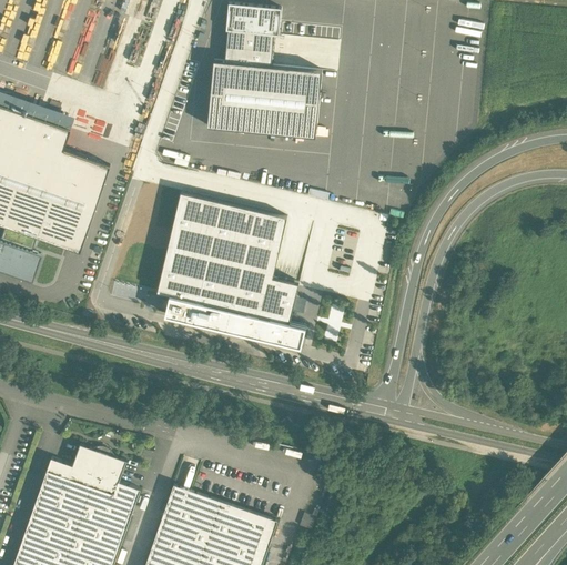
[(224,32),(228,32),(274,37),(279,37),(281,11),(229,4),(224,32)]
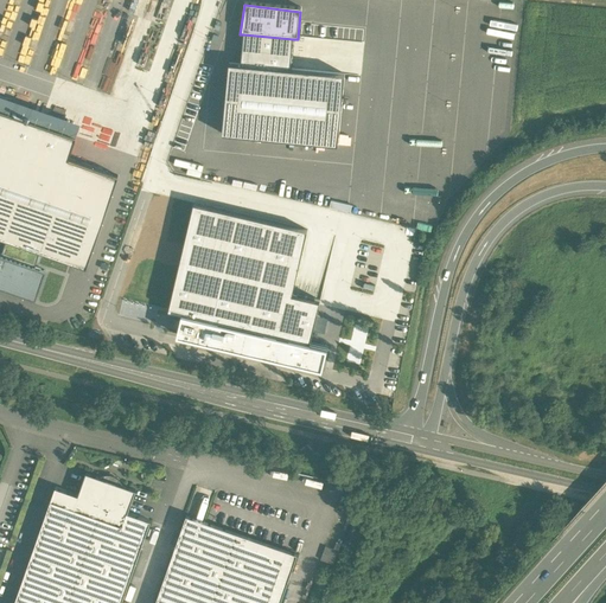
[(240,68),(289,72),(293,39),(243,34),(240,68)]
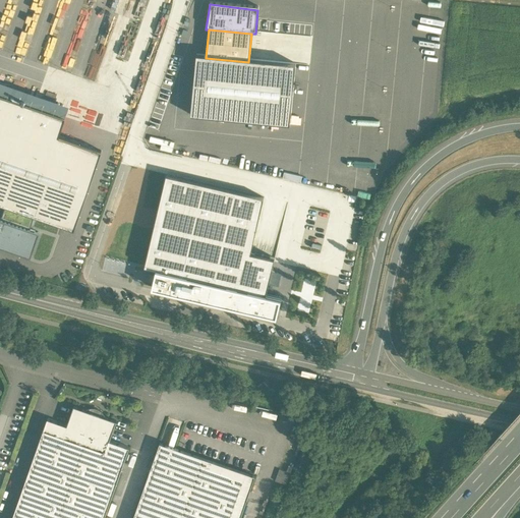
[(196,57),(190,118),(289,128),(295,67),(248,62),(206,58),(196,57)]
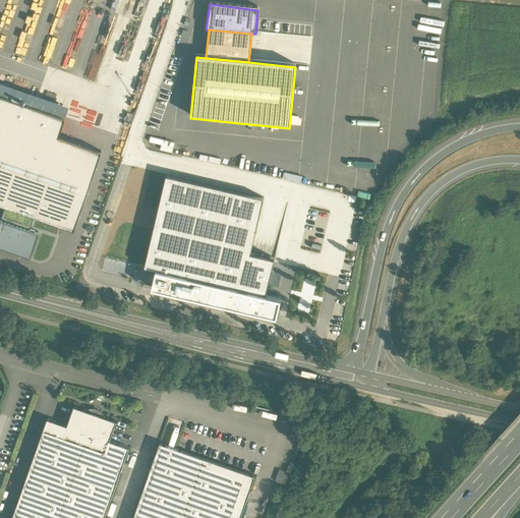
[(0,207),(5,210),(34,220),(73,233),(101,154),(58,139),(64,120),(15,104),(18,95),(0,88),(0,207)]
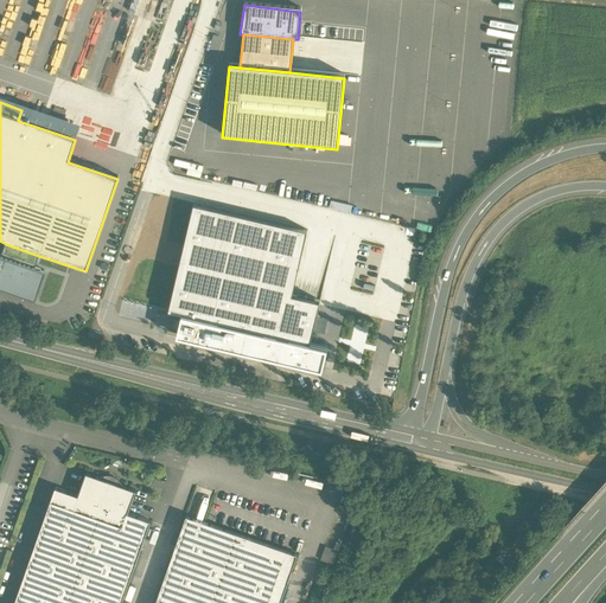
[(193,207),(167,313),(180,316),(174,339),(321,373),(327,351),(308,347),(319,305),(292,297),(307,235),(193,207)]
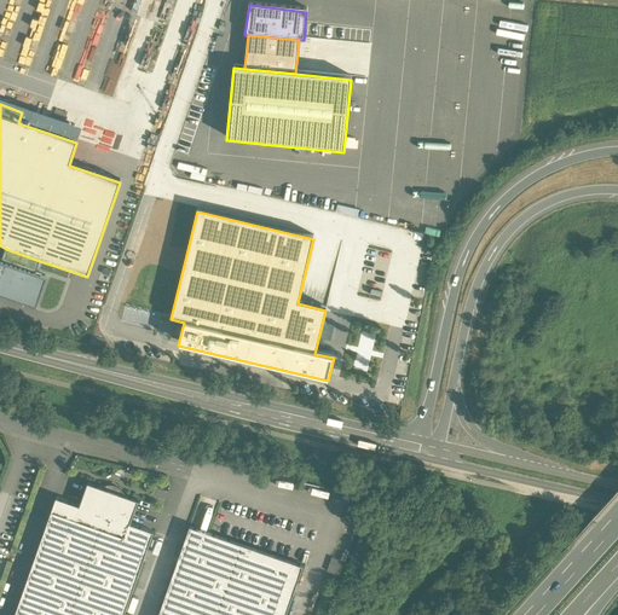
[(40,261),(6,249),(1,265),(35,277),(40,261)]
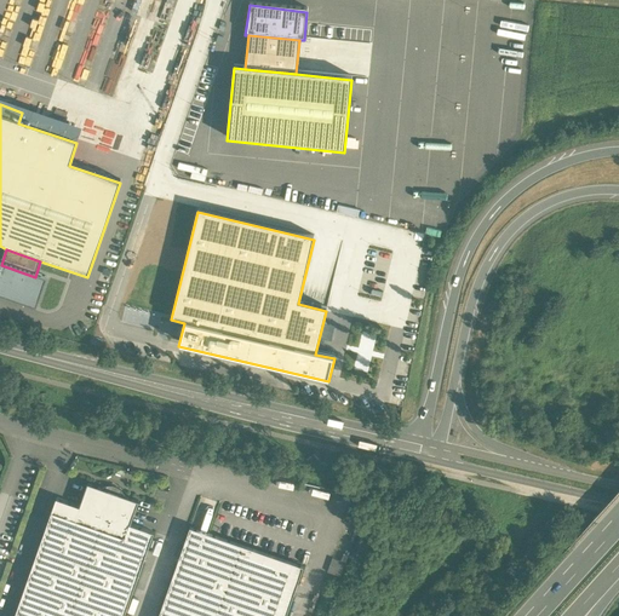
[(45,280),(35,277),(1,265),(0,265),(0,297),(35,310),(45,280)]
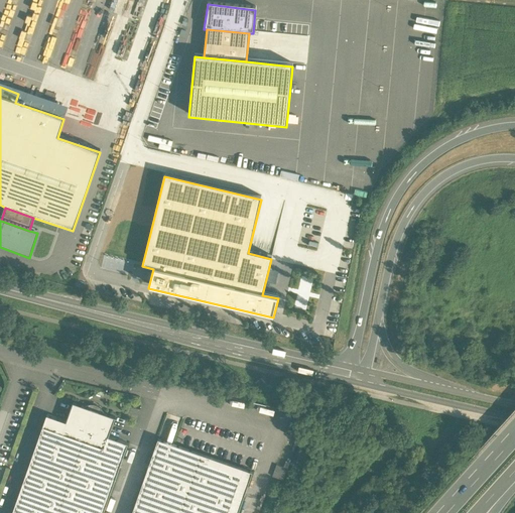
[(88,407),(87,410),(84,409),(81,407),(81,408),(76,406),(72,404),(71,408),(72,408),(70,413),(68,417),(67,422),(66,422),(66,424),(108,439),(108,437),(110,432),(112,427),(111,427),(113,422),(114,419),(111,418),(106,417),(106,416),(102,415),(100,414),(101,411),(99,410),(97,408),(93,407),(90,407),(88,407)]
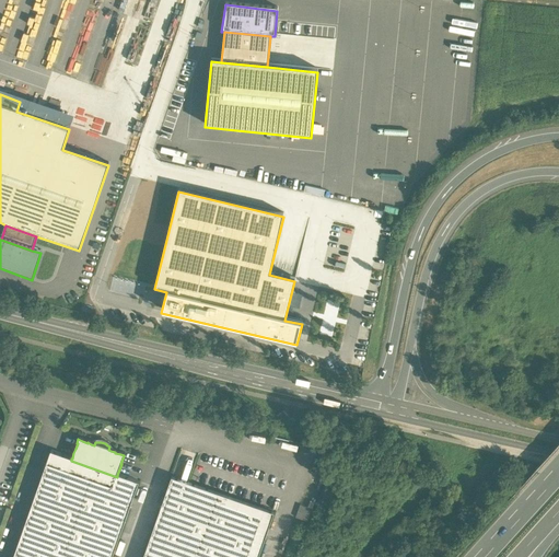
[(71,461),(49,453),(12,556),(112,556),(138,484),(117,477),(71,461)]
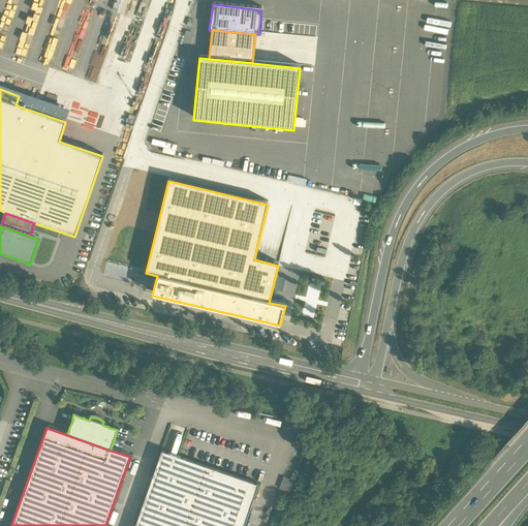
[(161,453),(134,525),(243,525),(257,487),(161,453)]
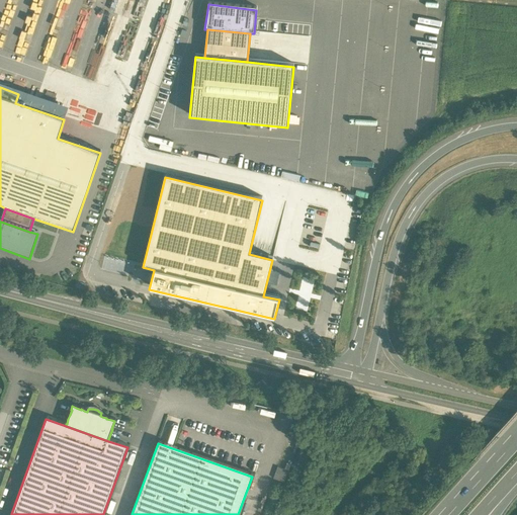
[(287,474),(276,469),(274,476),(285,480),(287,474)]
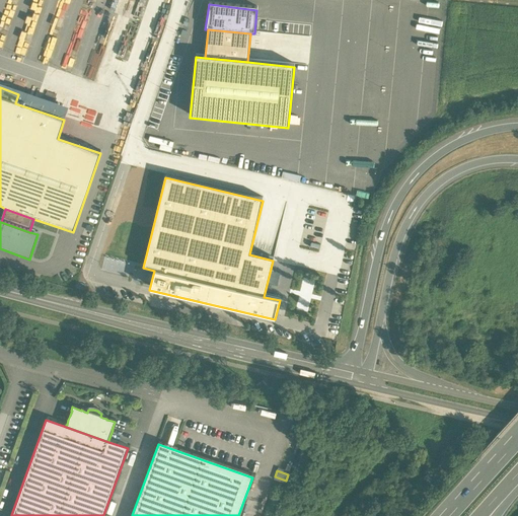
[(286,481),(275,476),(273,483),(284,487),(286,481)]
